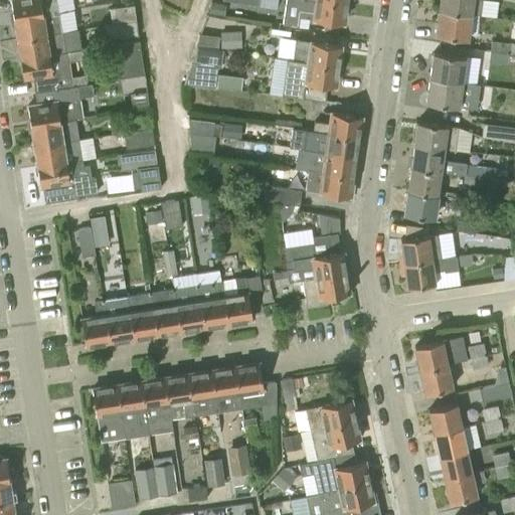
[(72,0),(10,0),(11,0),(14,18),(58,11),(74,9),(72,0)]
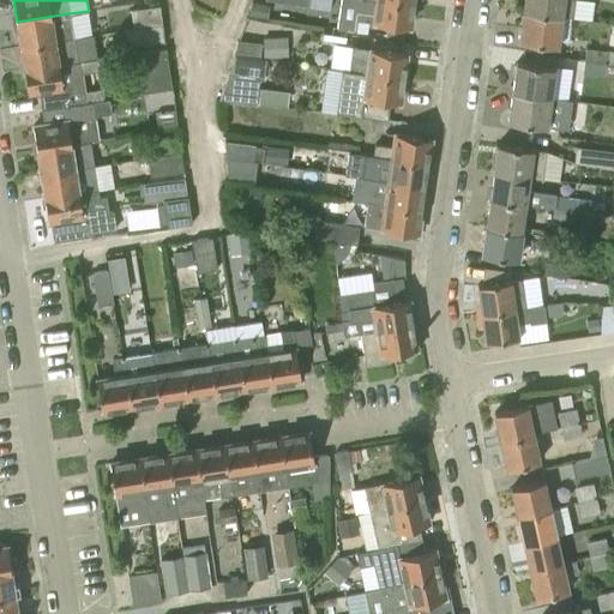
[(414,5),(414,4),(393,0),(341,0),(337,29),(355,31),(357,20),(371,22),(371,24),(377,25),(377,23),(407,28),(407,29),(409,30),(410,17),(419,11),(414,5)]
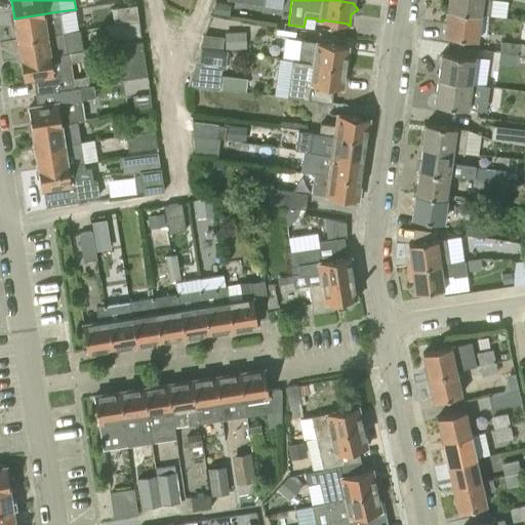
[(448,0),(447,9),(489,15),(491,0),(448,0)]
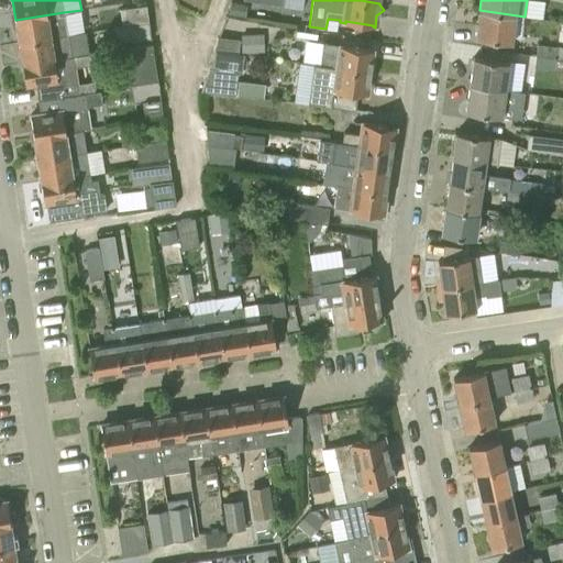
[(245,4),(229,2),(228,14),(244,15),(245,4)]
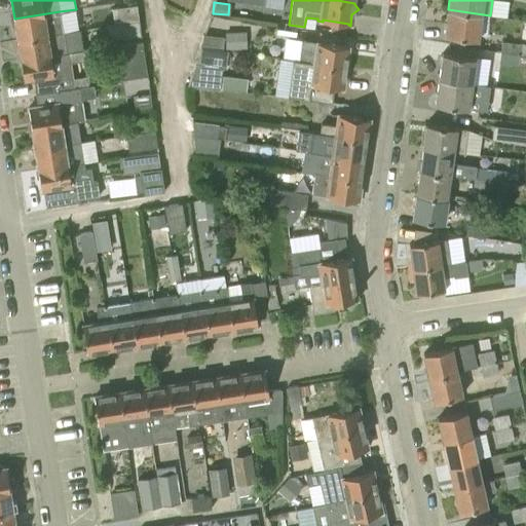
[(113,25),(139,21),(137,5),(111,8),(113,25)]
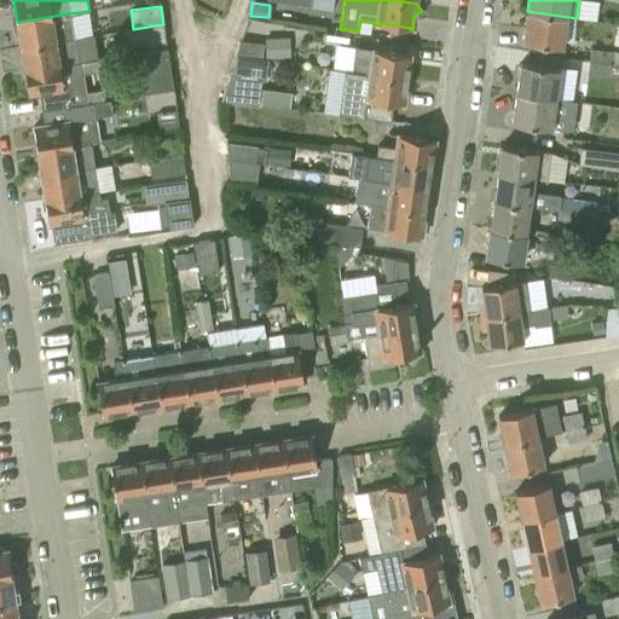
[(573,40),(577,18),(527,11),(522,41),(562,47),(563,39),(573,40)]
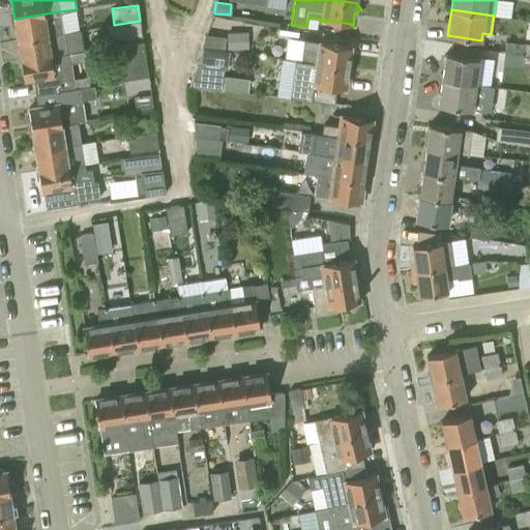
[(18,39),(63,32),(60,11),(15,19),(18,39)]
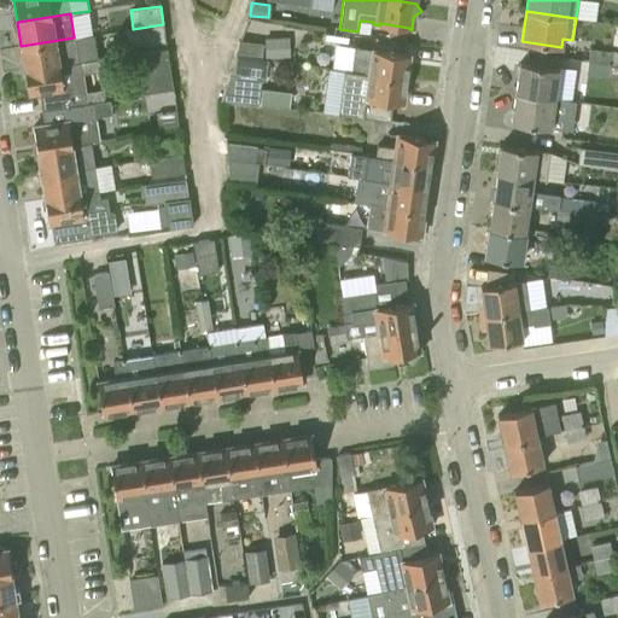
[(163,24),(133,29),(124,30),(127,47),(165,42),(163,24)]
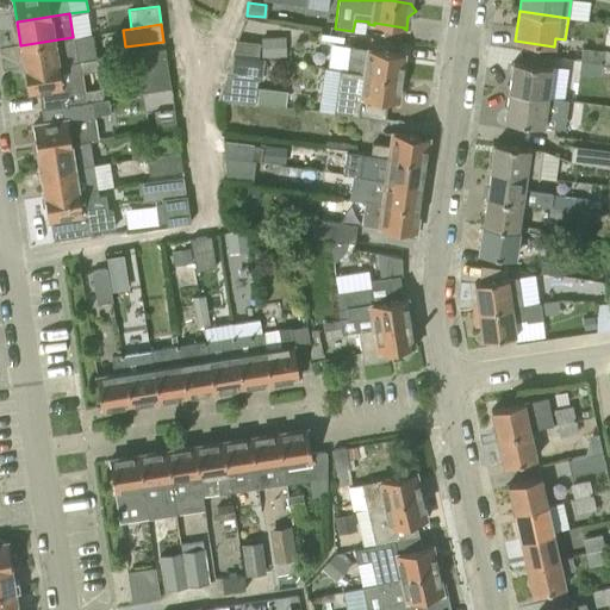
[(383,38),(399,41),(400,32),(384,30),(383,38)]
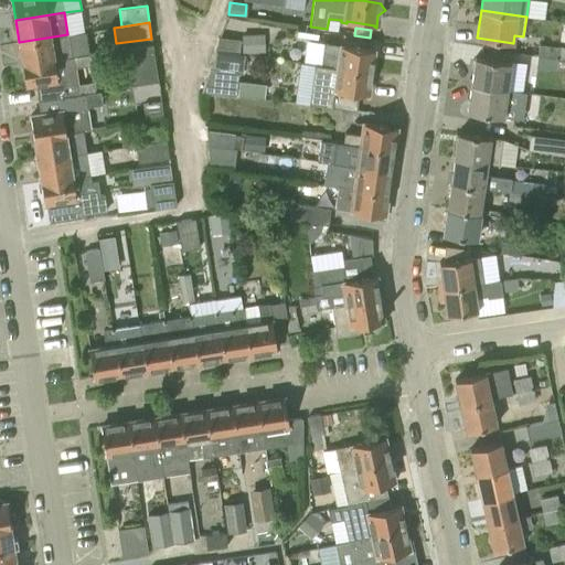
[(54,60),(71,56),(67,34),(19,42),(22,64),(54,60)]
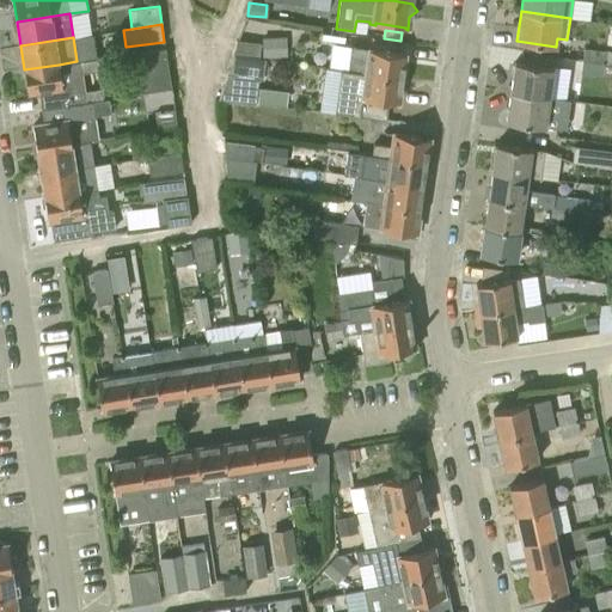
[(262,37),(262,43),(262,57),(286,56),(286,37),(262,37)]
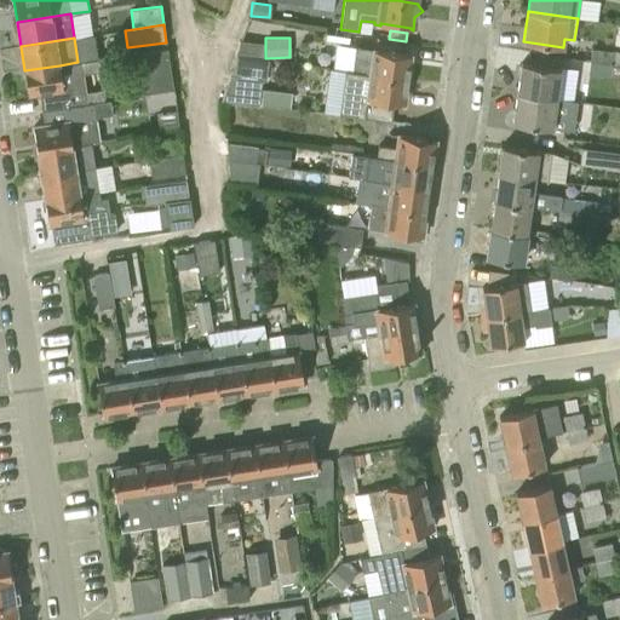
[(405,49),(406,41),(389,39),(388,46),(405,49)]
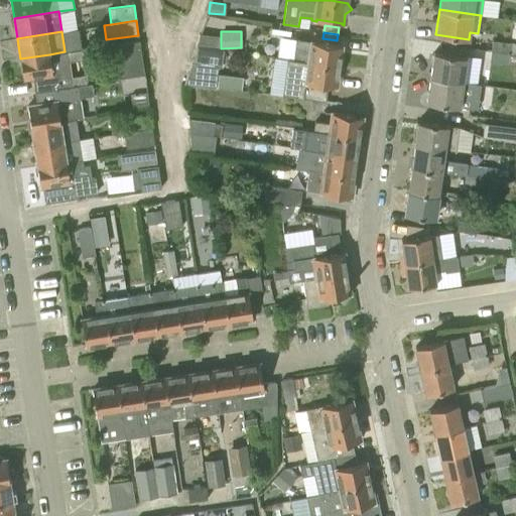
[(219,49),(221,36),(211,34),(199,33),(198,46),(219,49)]
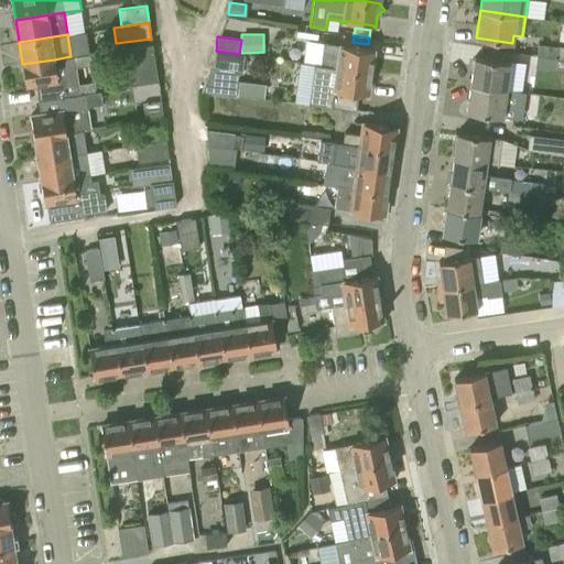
[(320,65),(370,72),(372,50),(371,50),(343,45),(343,43),(337,43),(337,44),(323,42),(321,55),(320,65)]
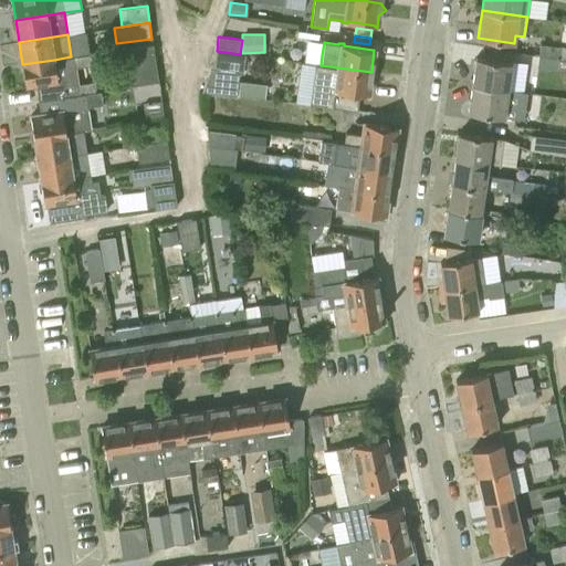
[(157,80),(153,44),(124,48),(127,74),(134,73),(135,83),(157,80)]
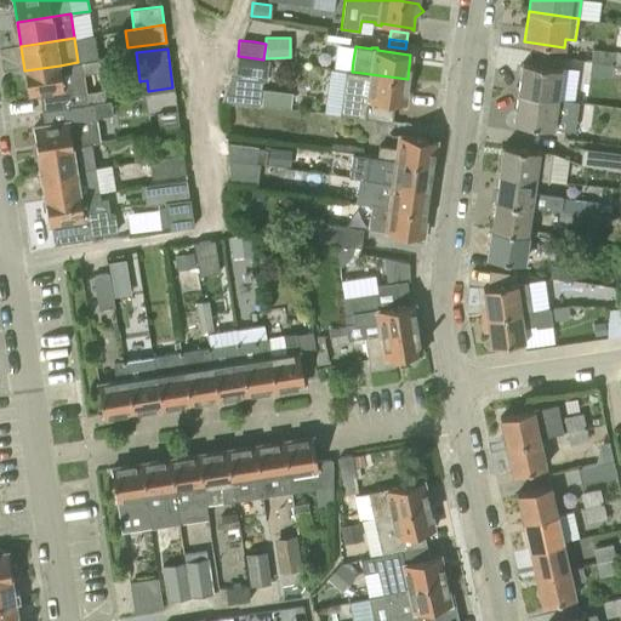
[(591,62),(611,64),(620,64),(620,53),(614,53),(614,51),(592,49),(591,62)]
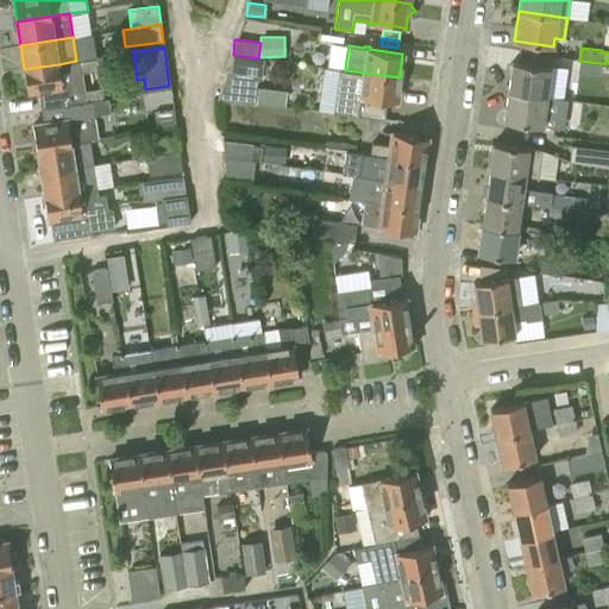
[(264,58),(258,58),(233,55),(226,73),(261,77),(264,58)]
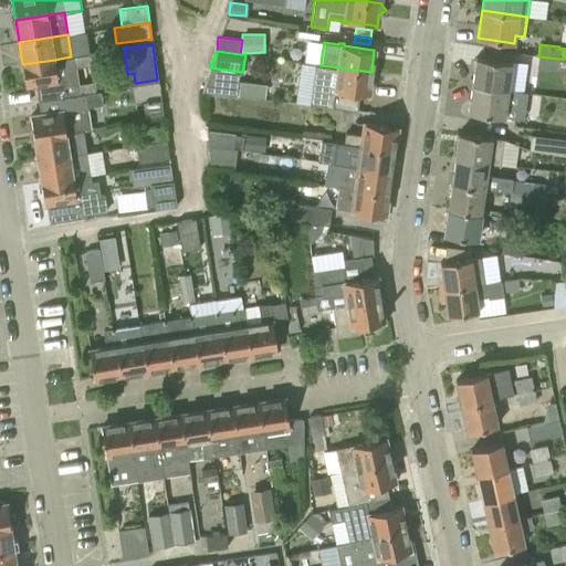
[(54,60),(22,64),(25,83),(24,83),(25,87),(52,83),(54,96),(79,93),(73,56),(71,56),(54,60)]
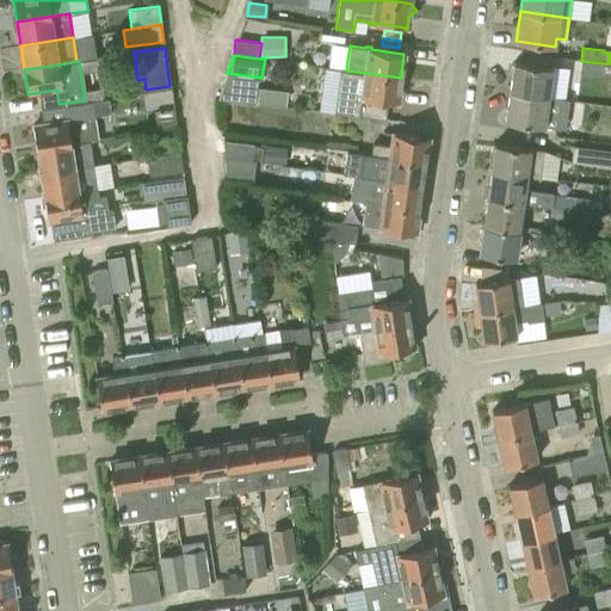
[(510,91),(561,99),(563,81),(550,79),(553,66),(513,61),(510,91)]
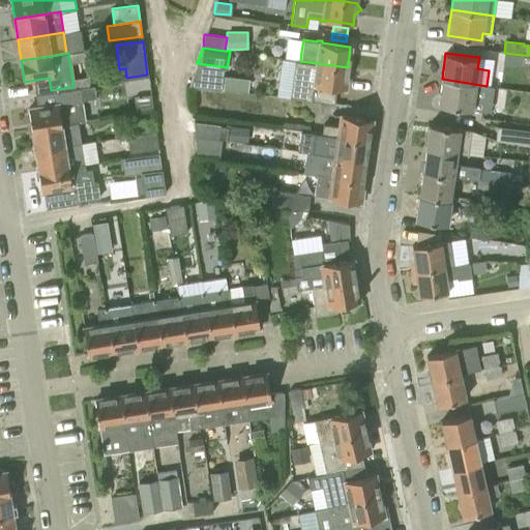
[(519,78),(522,55),(504,53),(501,76),(519,78)]
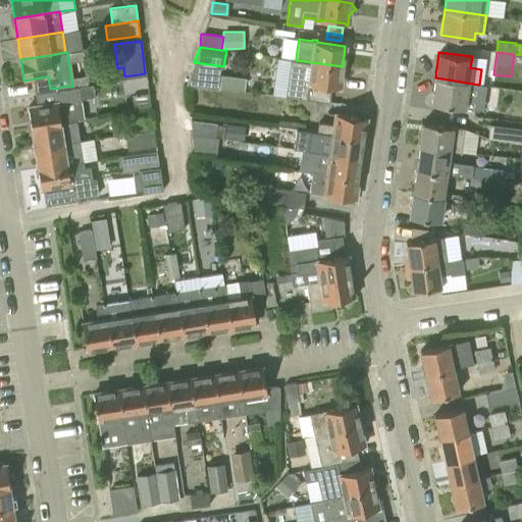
[(343,66),(296,60),(276,57),(272,94),(307,99),(309,85),(310,85),(311,83),(337,87),(340,87),(343,66)]
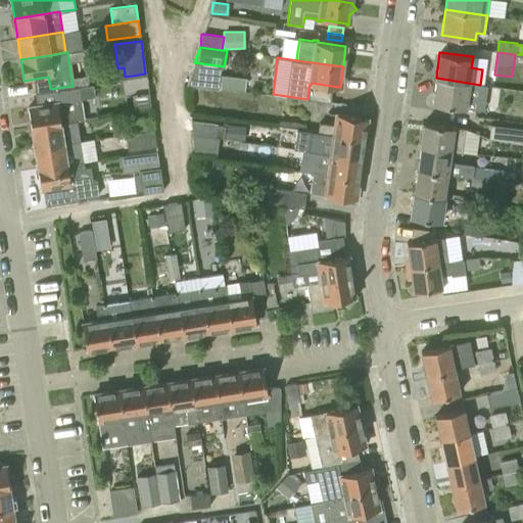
[(222,87),(246,90),(247,78),(224,75),(222,87)]
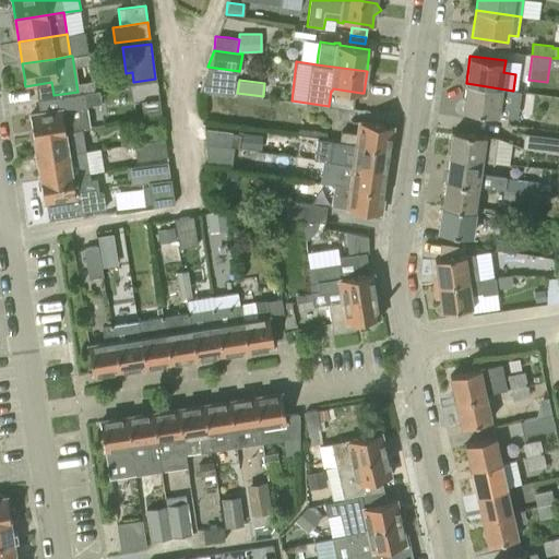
[(521,91),(513,91),(466,83),(462,111),(516,119),(521,91)]
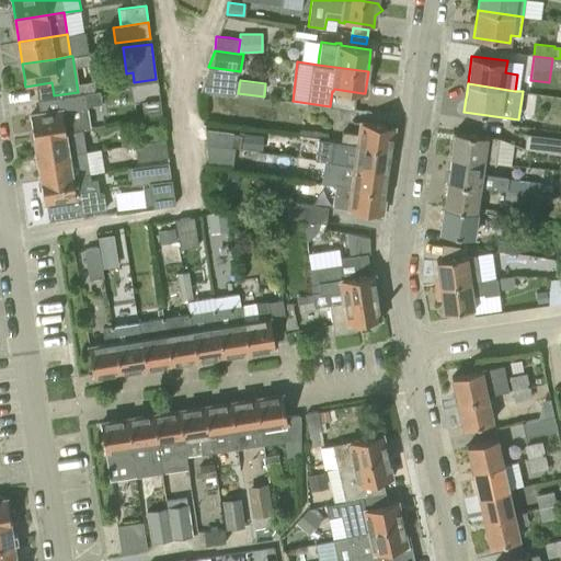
[(34,138),(82,130),(82,129),(90,128),(87,106),(83,91),(37,99),(41,114),(30,115),(34,138)]
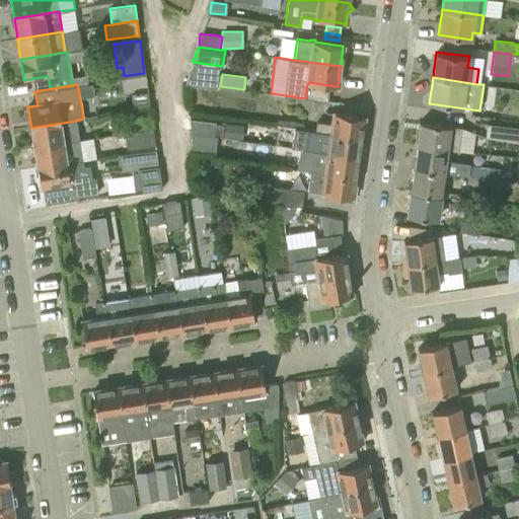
[(131,95),(132,107),(149,105),(148,93),(131,95)]
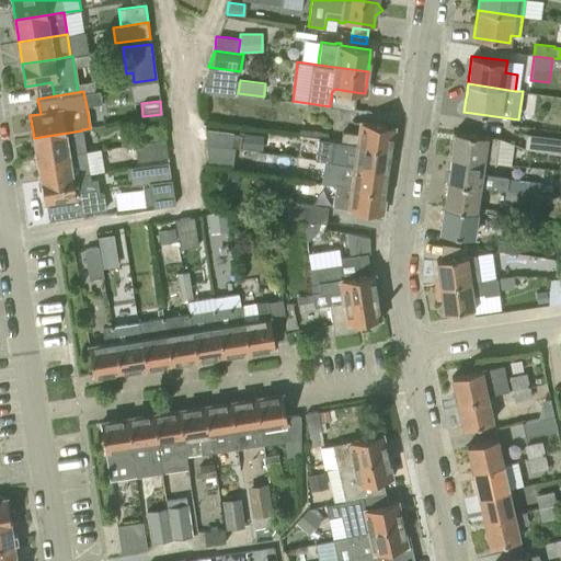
[(340,141),(390,149),(393,126),(391,126),(363,122),(363,119),(358,119),(357,133),(342,130),(340,141)]
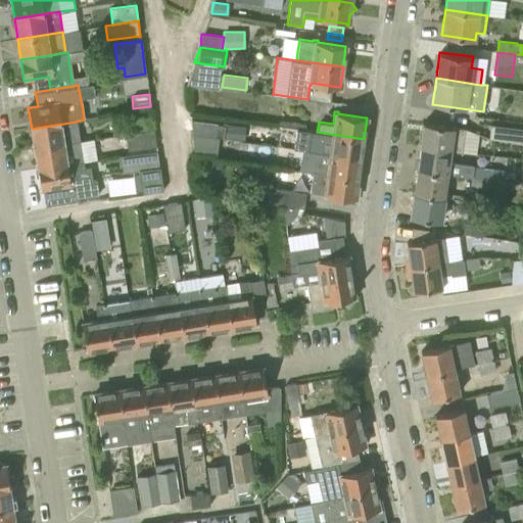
[(126,134),(153,130),(151,117),(129,121),(131,132),(126,133),(126,134)]
